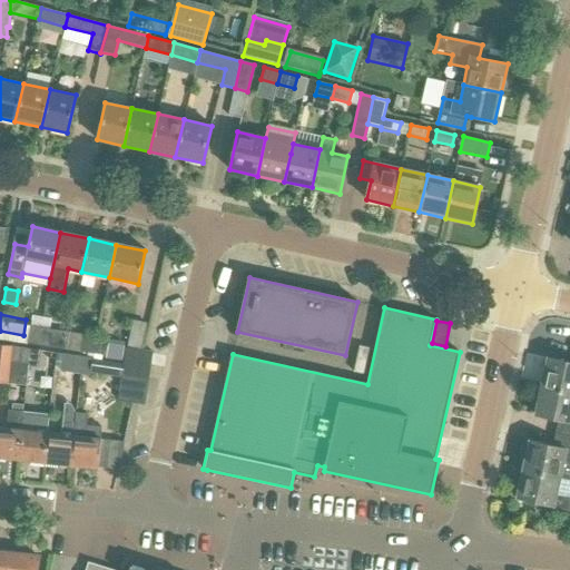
[(129,350),(143,352),(149,326),(135,323),(129,350)]
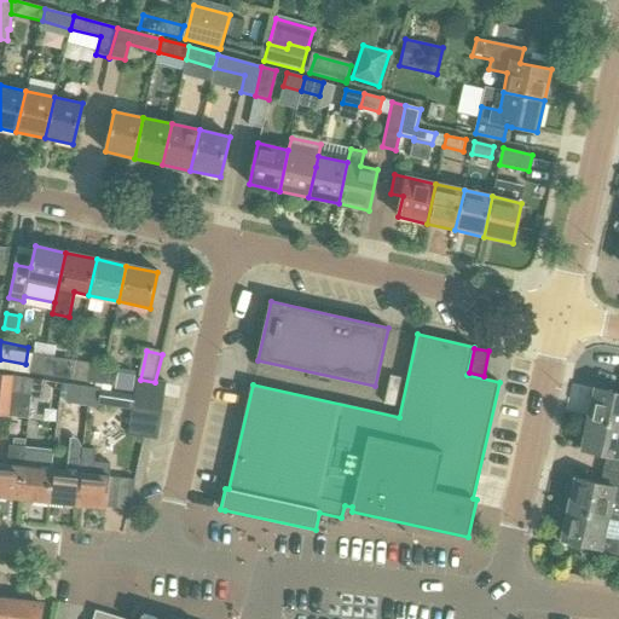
[(32,354),(29,374),(40,376),(44,357),(32,354)]
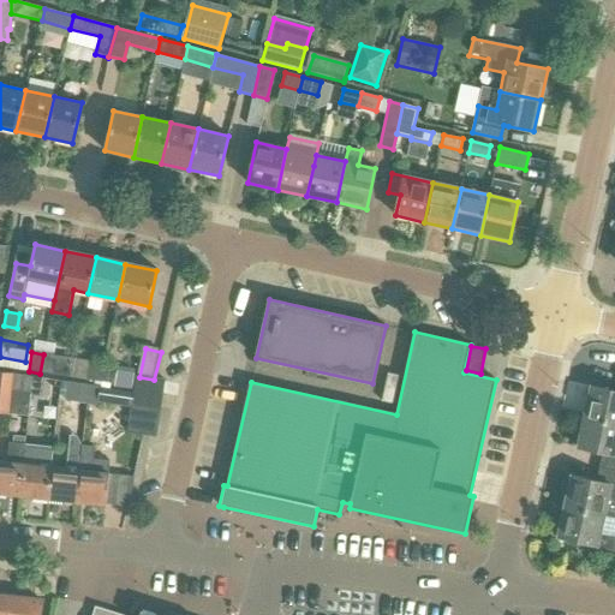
[(40,374),(71,378),(75,359),(43,354),(40,374)]
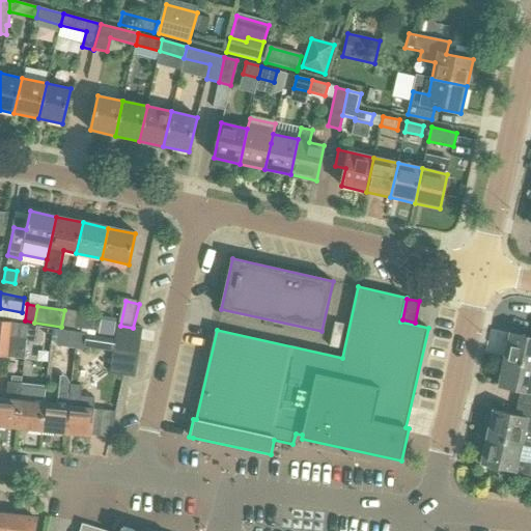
[(75,329),(88,331),(91,314),(77,312),(75,329)]
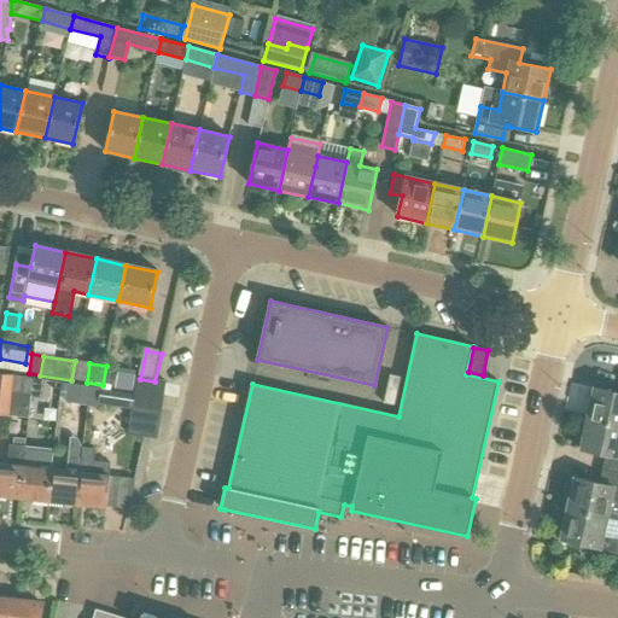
[(116,367),(106,366),(103,385),(114,386),(114,385),(116,367)]
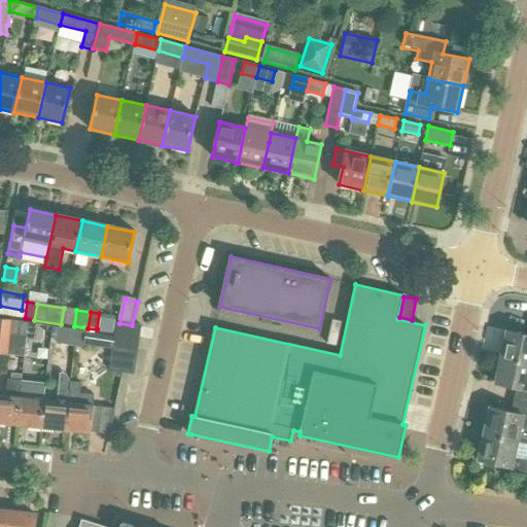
[(0,353),(6,355),(8,336),(11,320),(0,318),(0,353)]
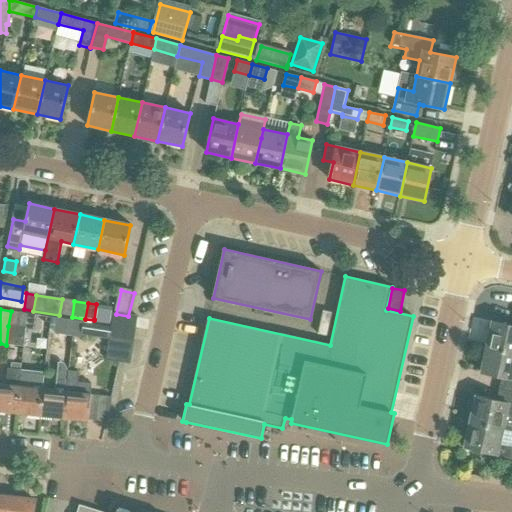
[(323,310),(317,334),(327,336),(332,312),(323,310)]
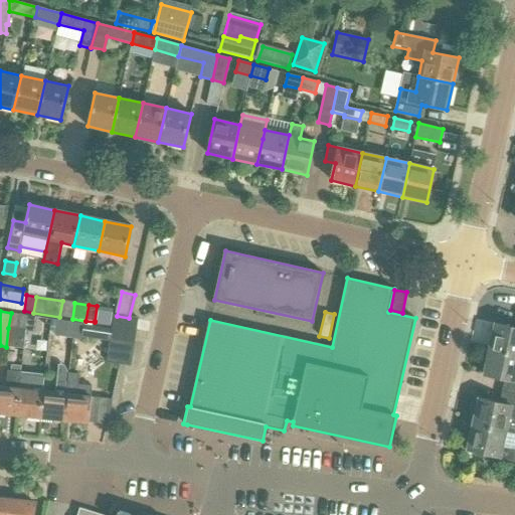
[(16,329),(26,331),(28,315),(19,314),(11,313),(8,328),(16,329)]
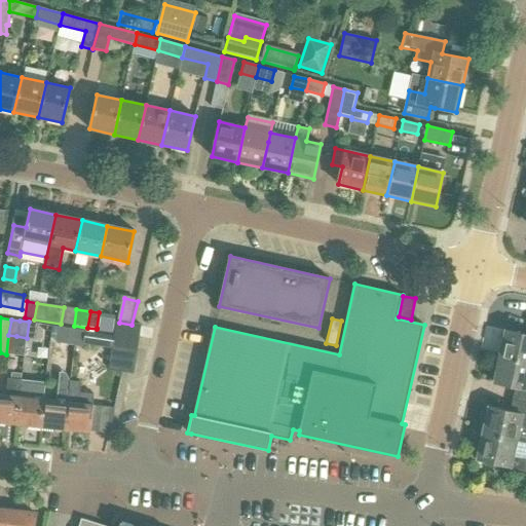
[(37,323),(29,322),(27,338),(35,339),(37,323)]
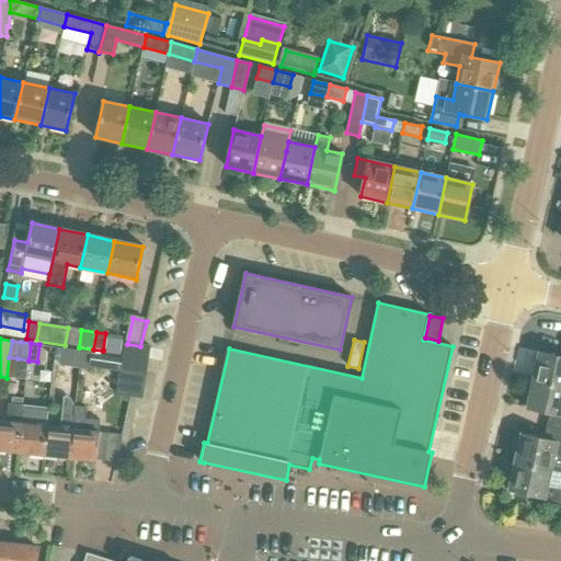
[(122,356),(148,361),(149,347),(140,346),(127,344),(124,343),(122,356)]
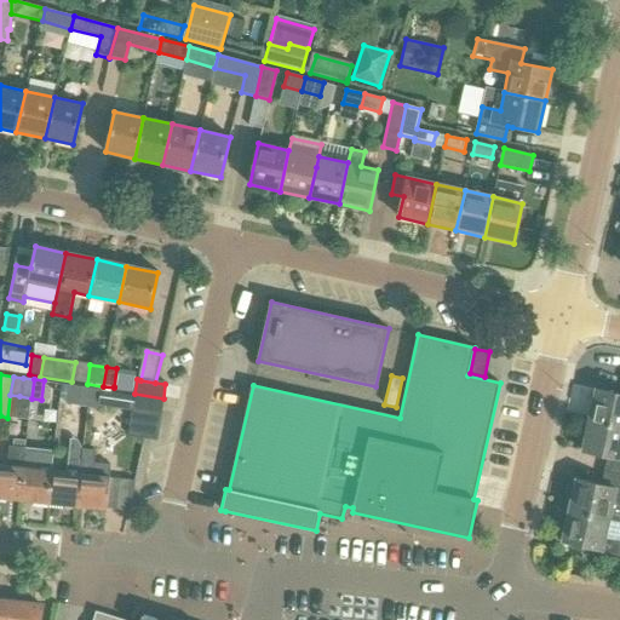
[(87,408),(91,389),(69,385),(65,405),(87,408)]
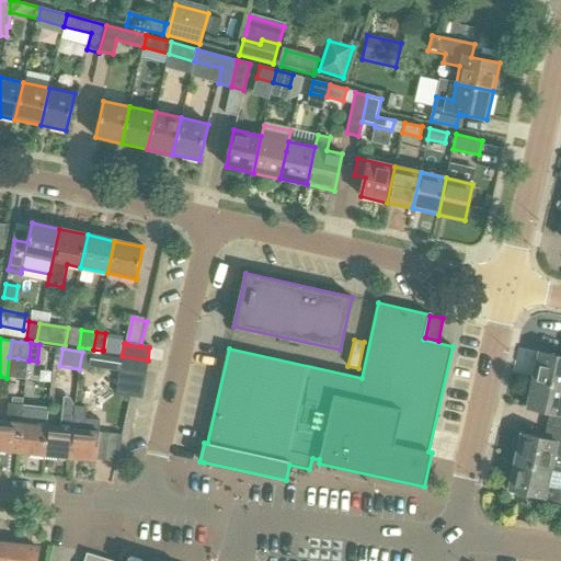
[(109,365),(121,366),(122,357),(82,352),(79,369),(89,370),(90,366),(107,368),(109,365)]
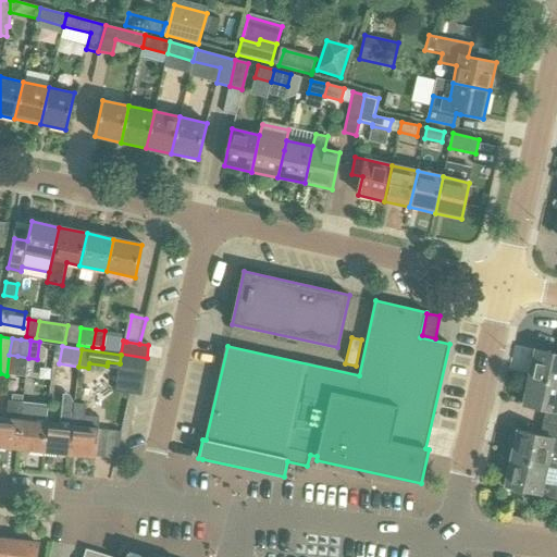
[(529,376),(556,383),(556,354),(534,349),(529,376)]
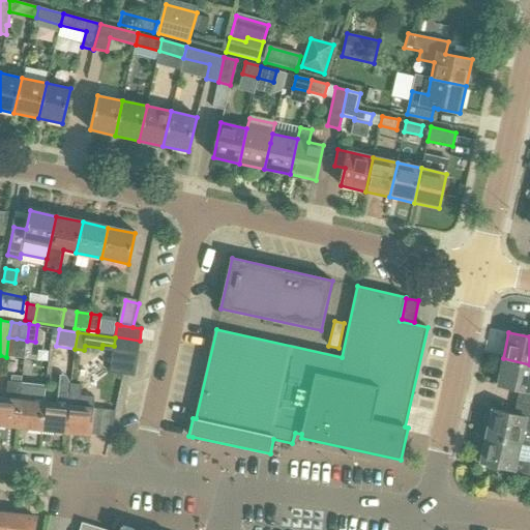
[(115,336),(115,337),(114,346),(113,349),(138,352),(140,341),(115,336)]
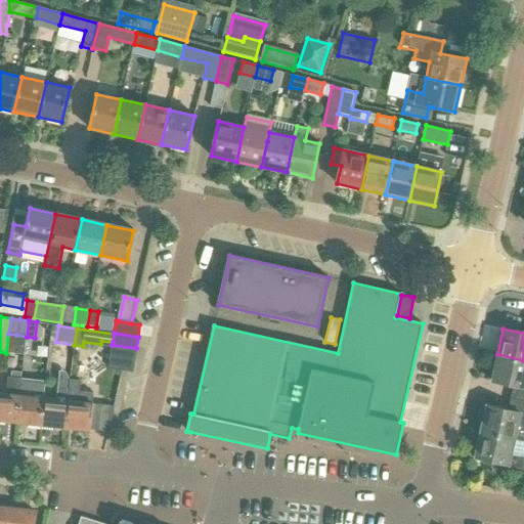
[(110,356),(134,360),(136,348),(112,345),(110,356)]
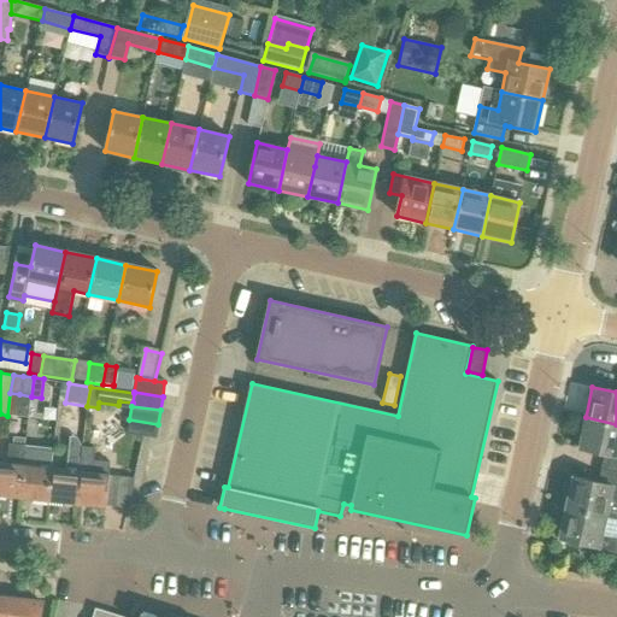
[(606,470),(616,471),(616,424),(586,417),(579,448),(609,456),(606,470)]
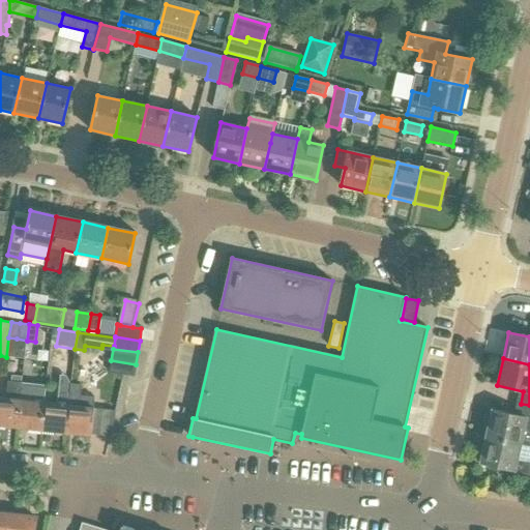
[(136,364),(111,360),(110,372),(134,376),(136,364)]
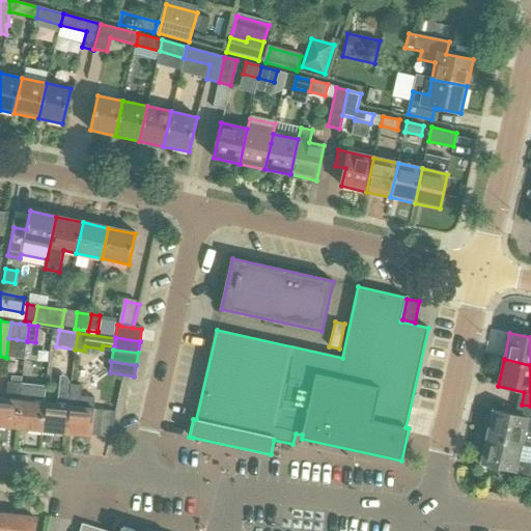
[(0,426),(18,429),(21,401),(22,384),(8,383),(7,399),(0,398),(0,426)]
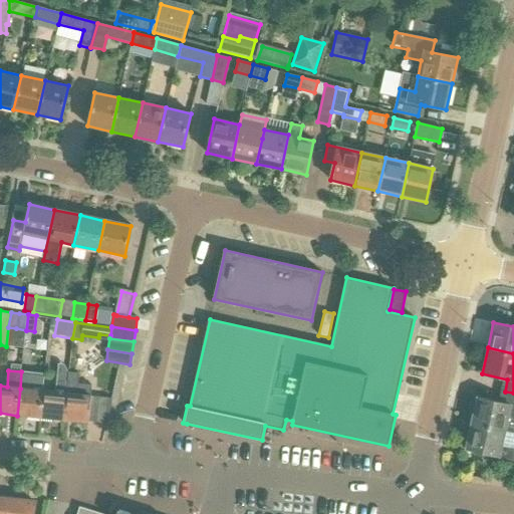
[(68,383),(64,421),(87,423),(90,397),(91,386),(78,384),(79,373),(69,372),(68,383)]
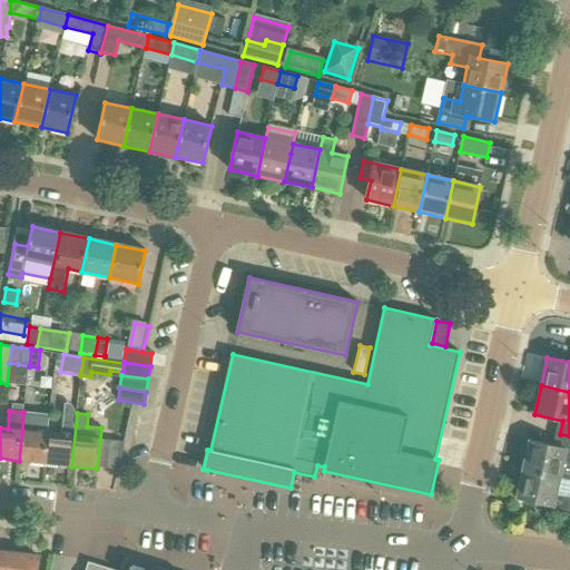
[(61,434),(48,433),(45,463),(71,467),(76,425),(66,424),(62,426),(61,434)]
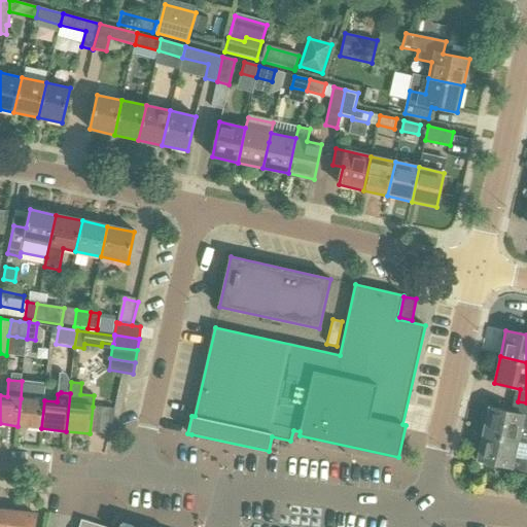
[(44,400),(21,398),(18,426),(41,428),(44,400)]
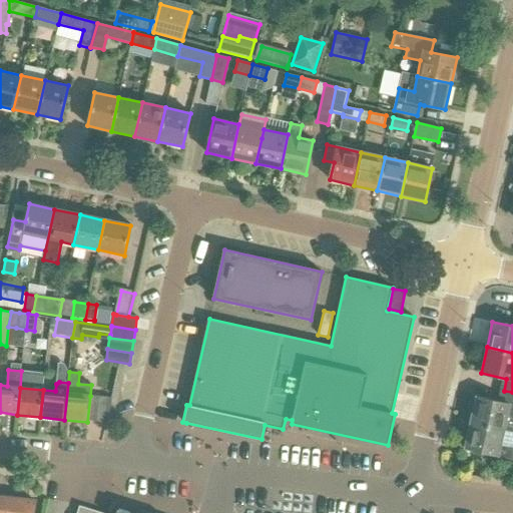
[(470,423),(503,430),(512,432),(512,392),(504,391),(501,403),(475,397),(470,423)]
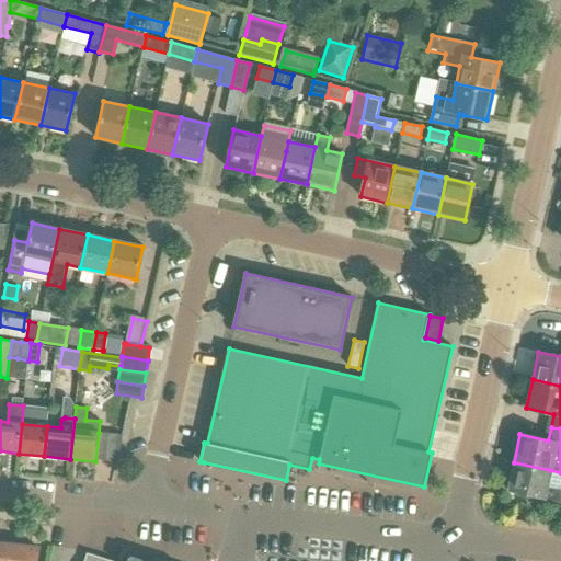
[(560,489),(547,487),(550,470),(514,462),(507,490),(541,497),(541,499),(560,503),(560,501),(560,489)]
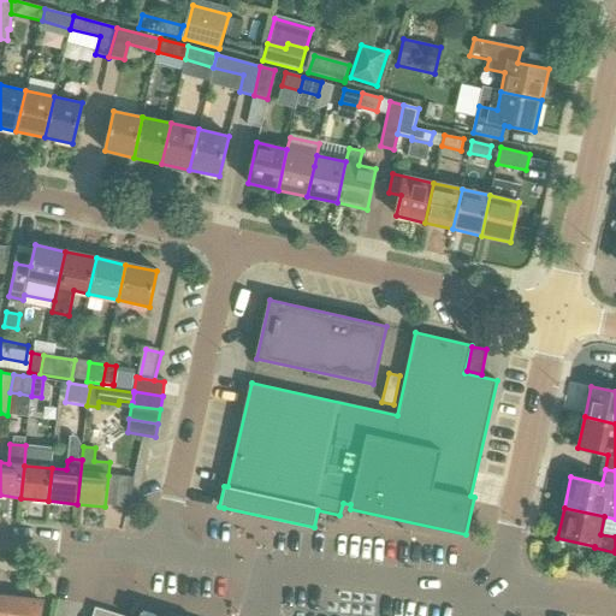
[(0,615),(10,615),(12,598),(0,596),(0,615)]
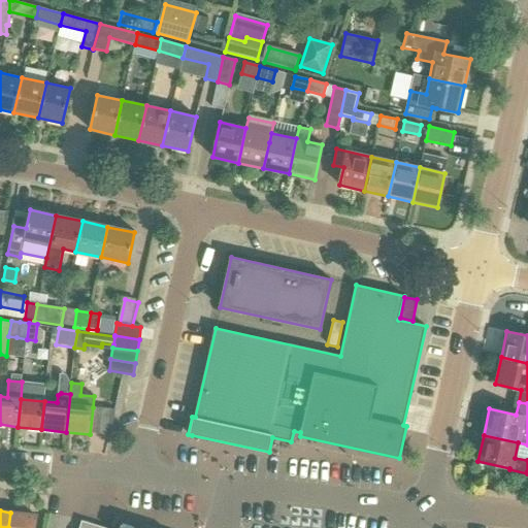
[(10,513),(8,527),(33,527),(34,515),(10,513)]
